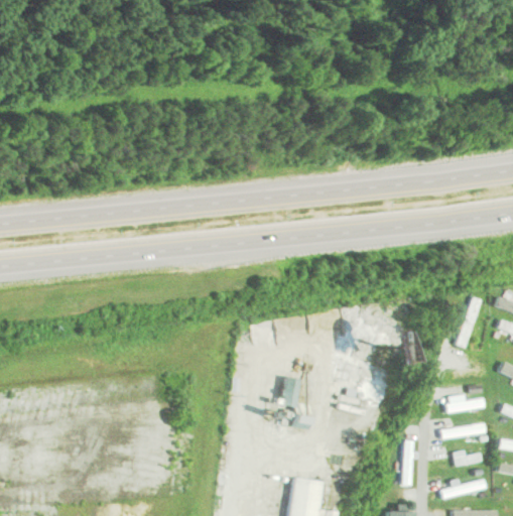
[(480,299),(471,296),(457,345),(466,348),(480,299)]
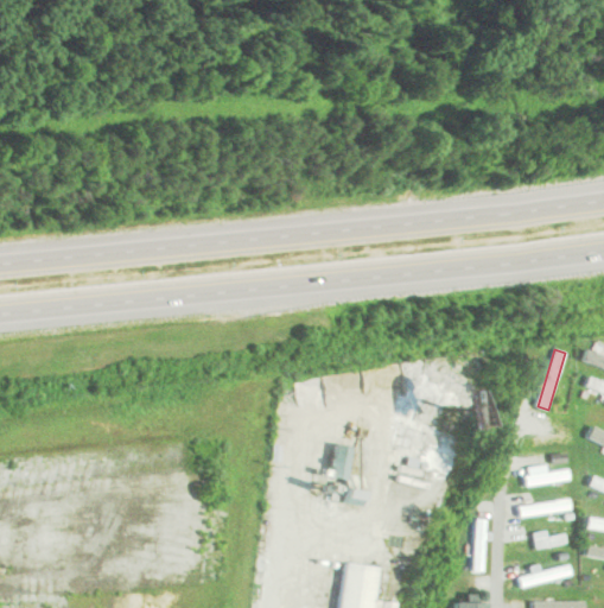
[(603,381),(590,375),(585,386),(603,393),(603,381)]
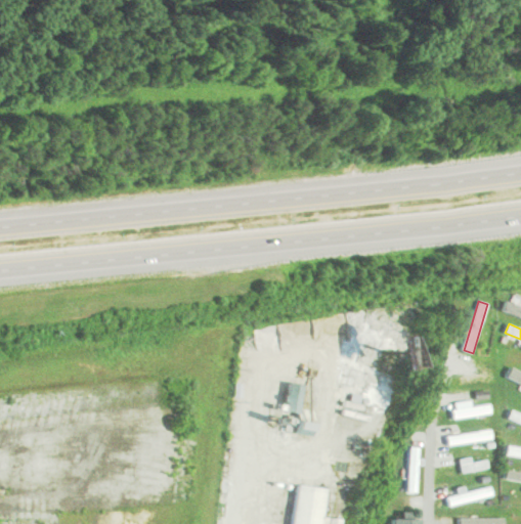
[(483,375),(492,374),(491,362),(482,363),(482,370),(462,374),(463,385),(484,382),(483,375)]
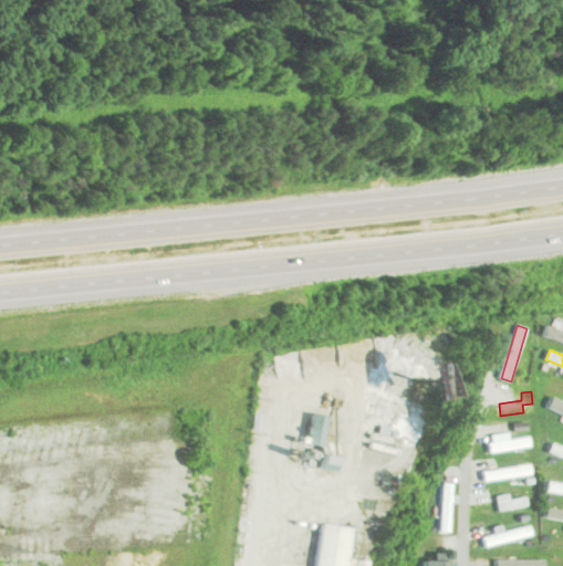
[(562,404),(552,399),(548,409),(562,416),(562,404)]
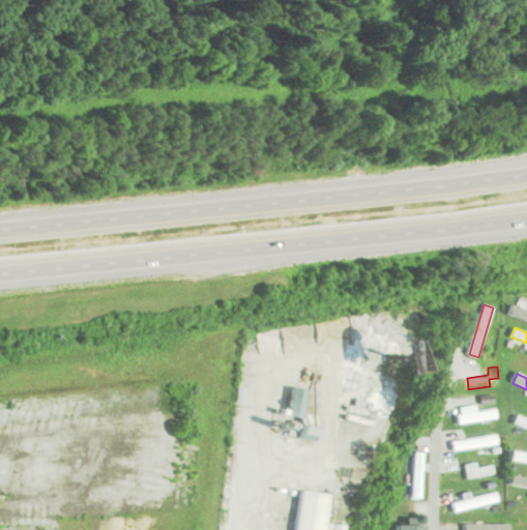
[(300,421),(309,390),(292,386),(285,418),(300,421)]
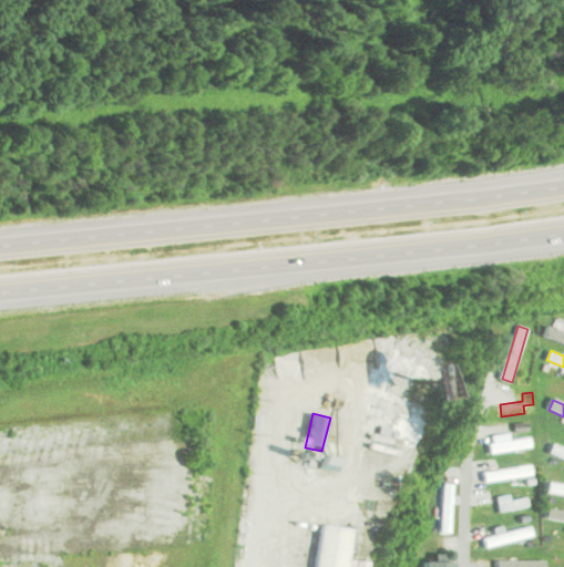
[(493,453),(533,449),(531,437),(511,440),(510,434),(491,436),(493,453)]
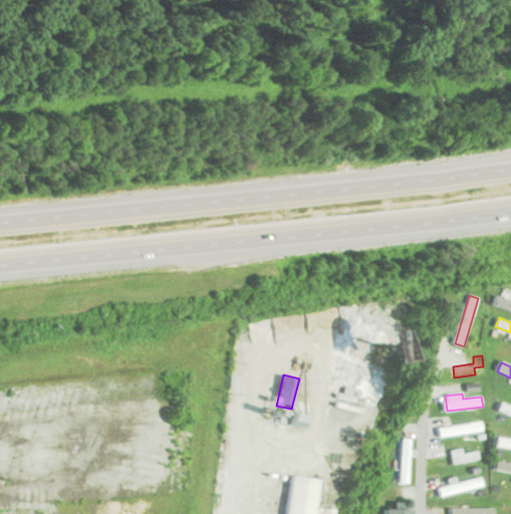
[(498,410),(510,416),(510,406),(502,402),(498,410)]
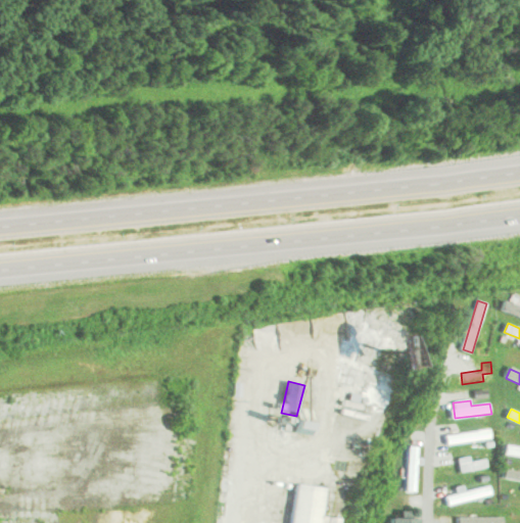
[(451,430),(453,443),(493,439),(492,430),(468,433),(468,429),(451,430)]
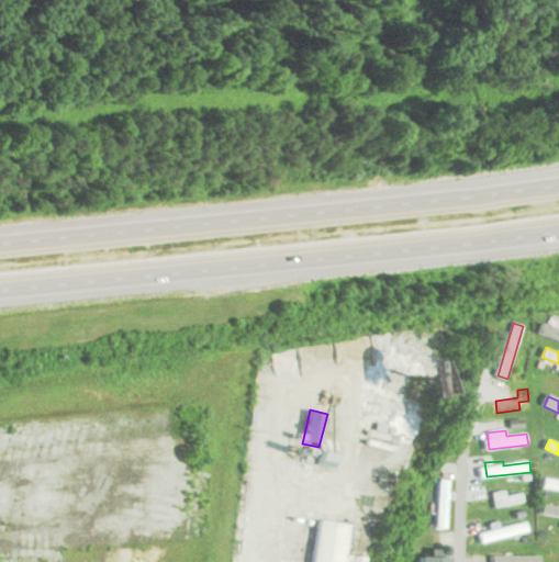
[(558,480),(545,478),(543,487),(558,490),(558,480)]
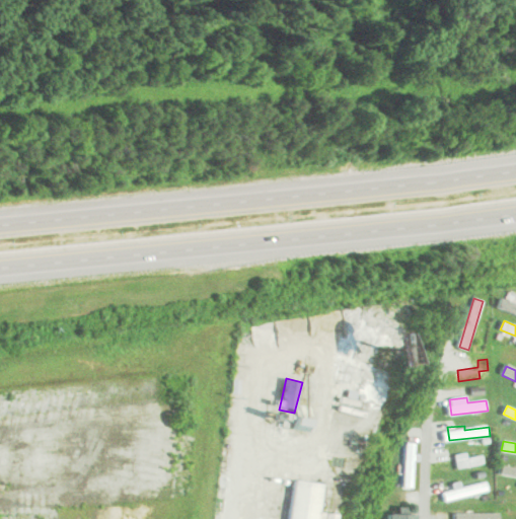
[(415,443),(406,443),(406,488),(415,488),(415,443)]
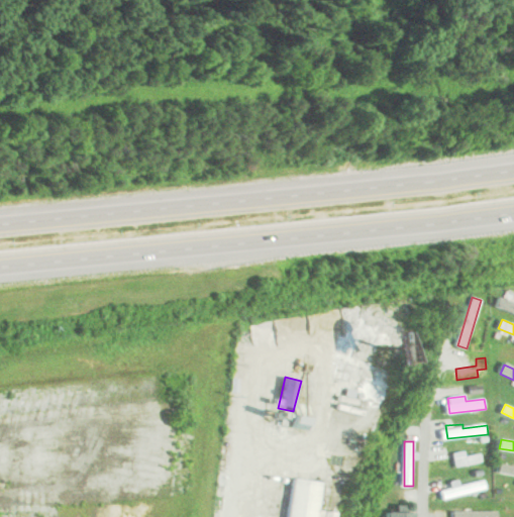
[(482,453),(467,455),(466,451),(454,453),(456,467),(484,461),(482,453)]
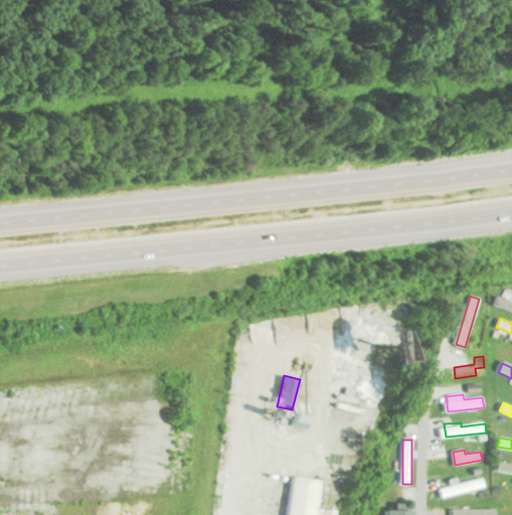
[(511,464),(496,463),(495,472),(511,473),(511,464)]
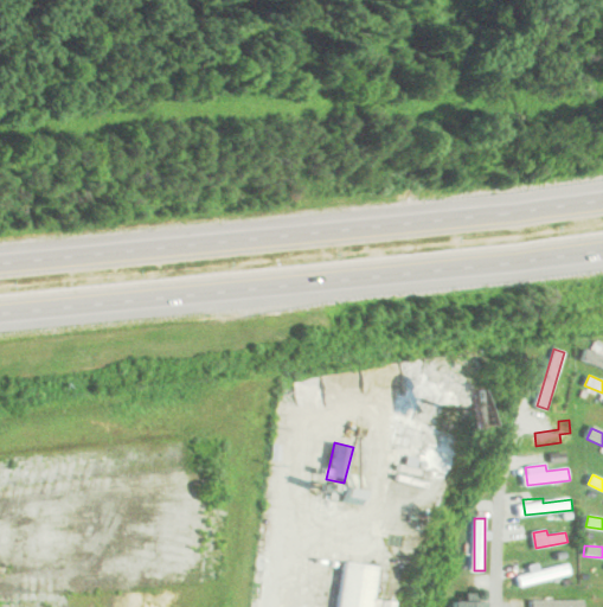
[(370,606),(376,566),(345,562),(338,606),(370,606)]
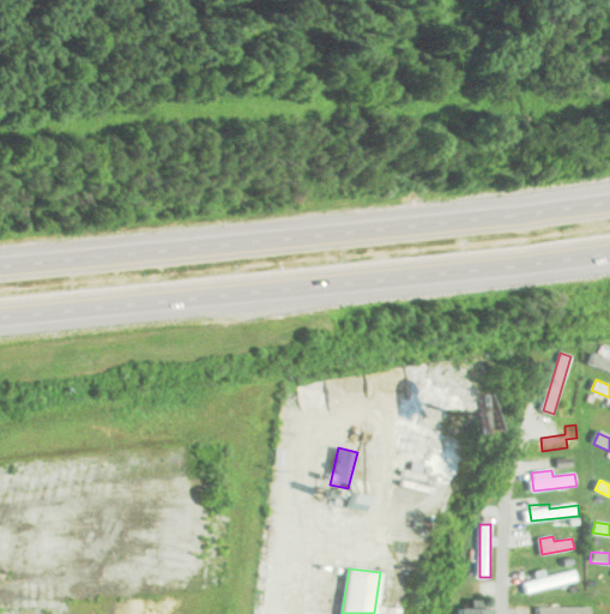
[(578,583),(575,572),(525,581),(526,591),(578,583)]
